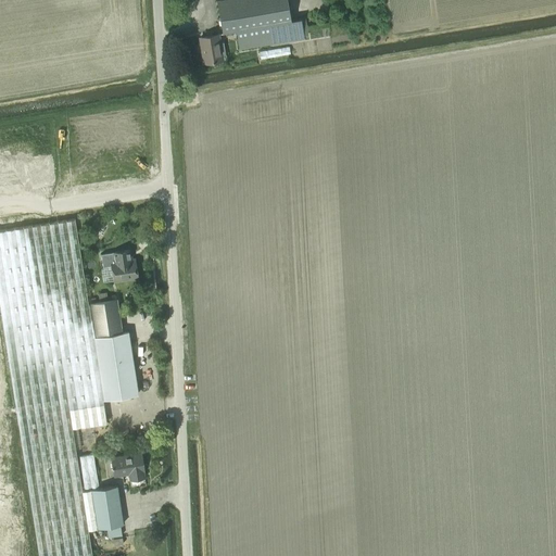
[(298,19),(291,20),(287,0),(216,0),(223,32),(236,29),(239,49),(304,38),(303,35),(307,34),(305,16),(298,19)]
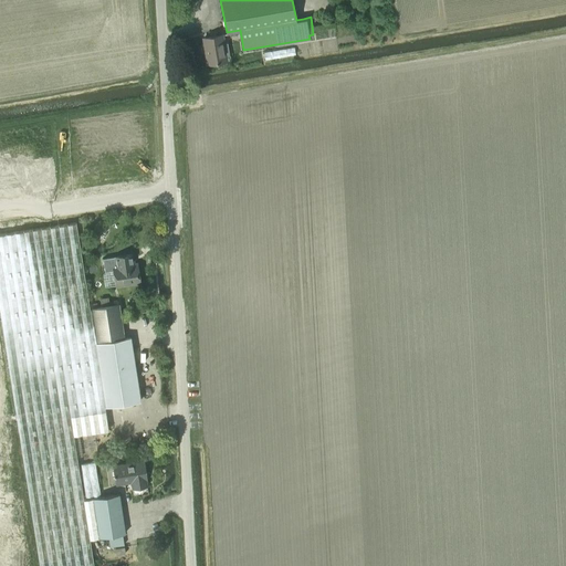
[(221,34),(203,38),(208,63),(227,61),(226,59),(229,59),(227,43),(223,44),(221,34)]
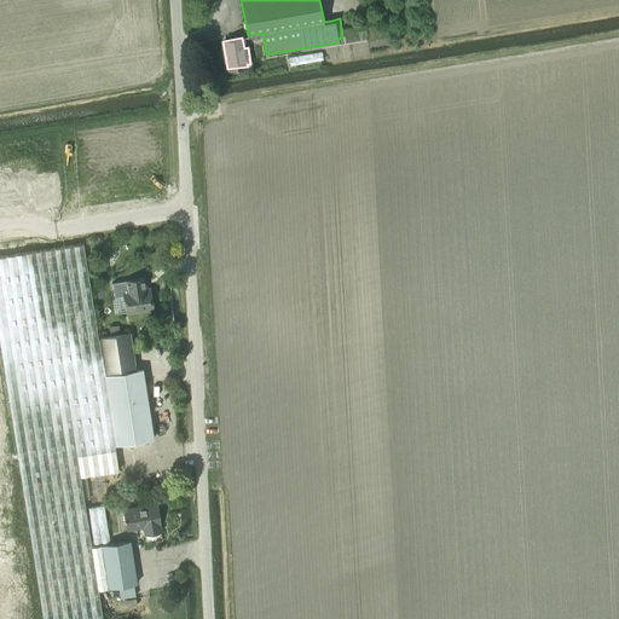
[(290,65),(323,61),(322,51),(288,57),(290,65)]
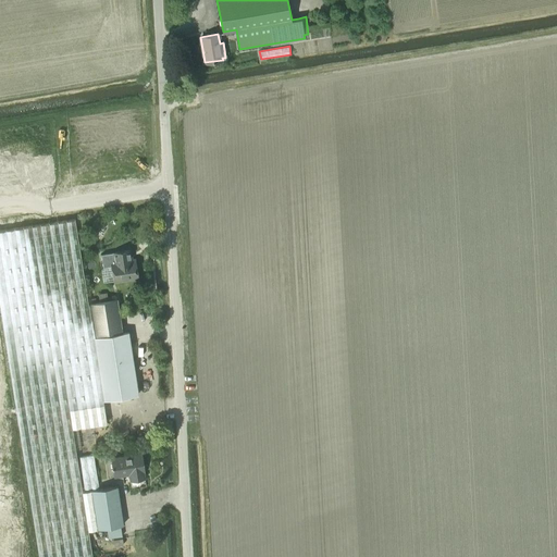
[(17,152),(5,153),(9,171),(20,169),(22,176),(42,173),(40,160),(34,161),(32,148),(17,151),(17,152)]
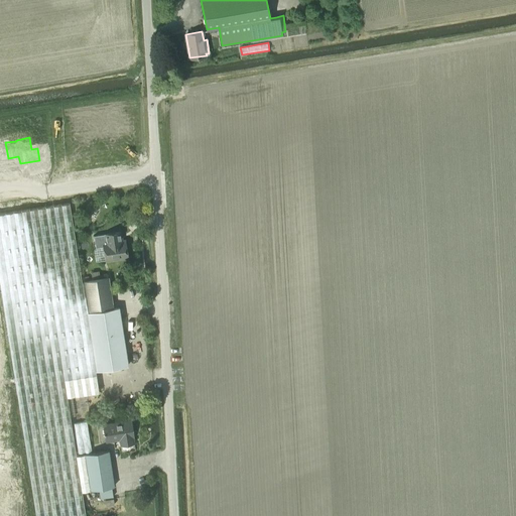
[(4,205),(0,205),(0,225),(13,225),(12,223),(15,223),(14,214),(12,214),(12,212),(4,212),(4,205)]
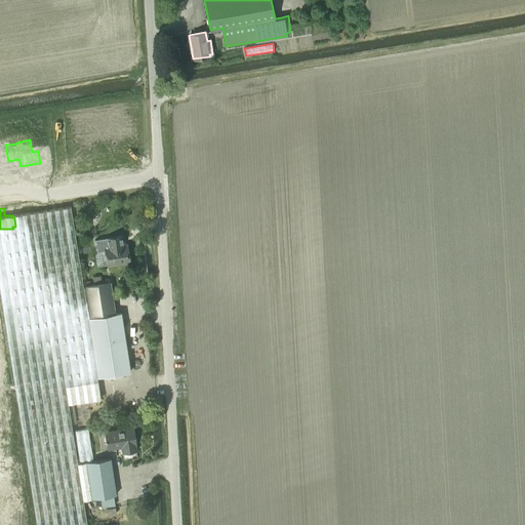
[(13,229),(0,229),(0,249),(6,249),(6,242),(13,242),(13,229)]
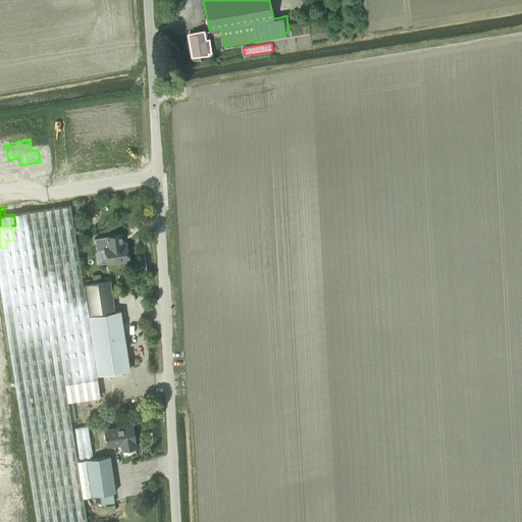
[(122,233),(95,239),(97,250),(105,249),(107,263),(129,260),(126,243),(122,243),(121,240),(123,240),(122,235),(122,233)]
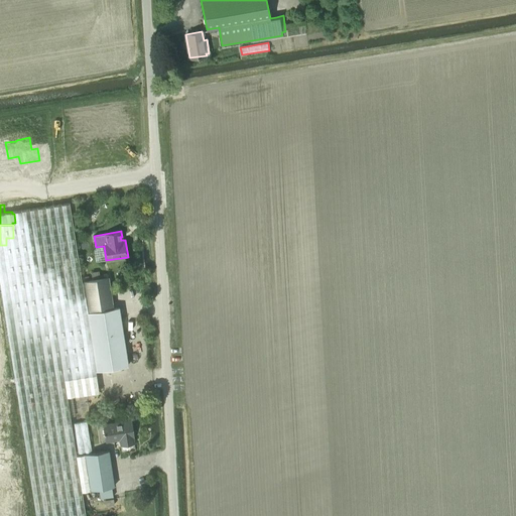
[(7,256),(0,256),(0,276),(15,276),(15,262),(7,263),(7,256)]
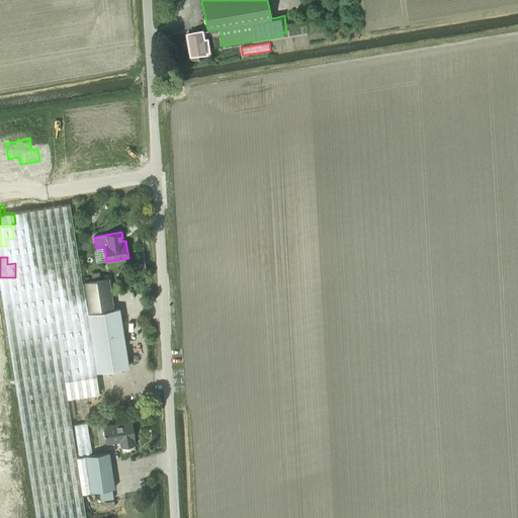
[(15,277),(0,277),(0,297),(9,297),(9,290),(16,290),(16,287),(18,287),(17,278),(15,278),(15,277)]
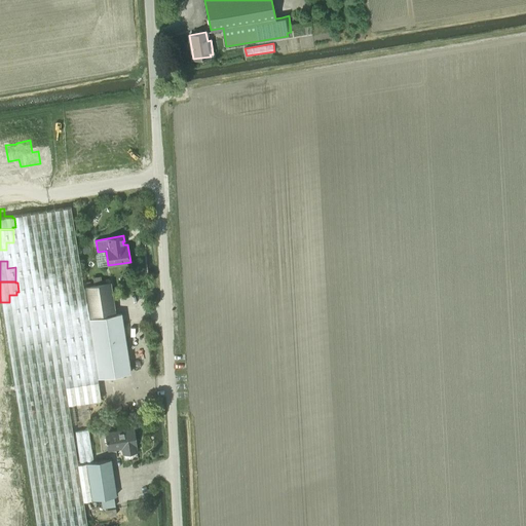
[(85,286),(83,287),(88,317),(115,313),(110,282),(102,283),(94,285),(85,286)]
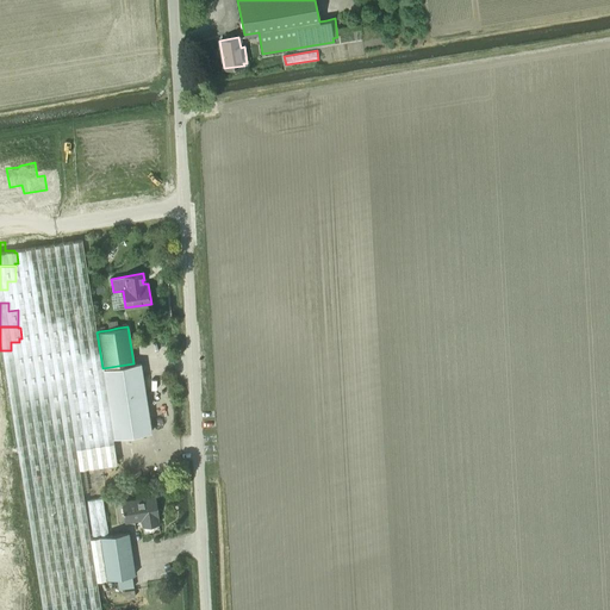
[(103,368),(101,368),(113,437),(153,431),(141,362),(134,363),(103,368)]
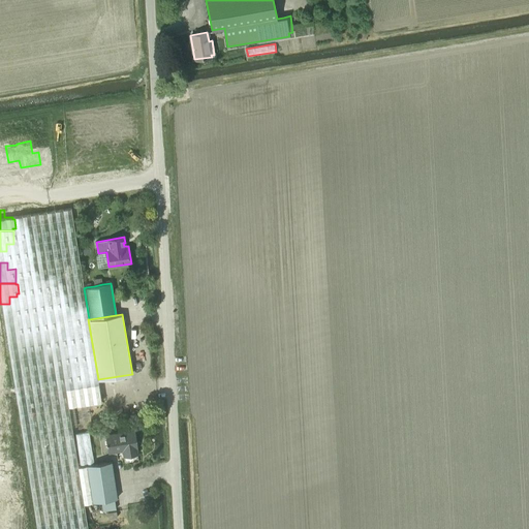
[(11,340),(11,353),(12,353),(12,352),(33,354),(34,337),(23,336),(23,341),(11,340)]
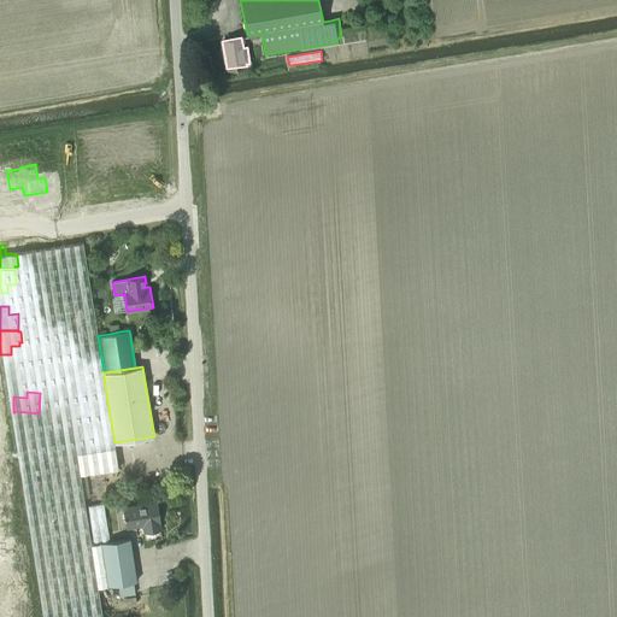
[(15,412),(13,425),(39,427),(39,413),(15,411),(15,412)]
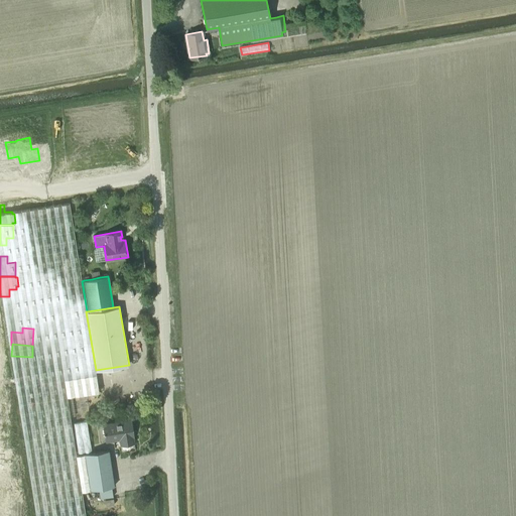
[(11,356),(10,367),(31,368),(32,357),(11,356)]
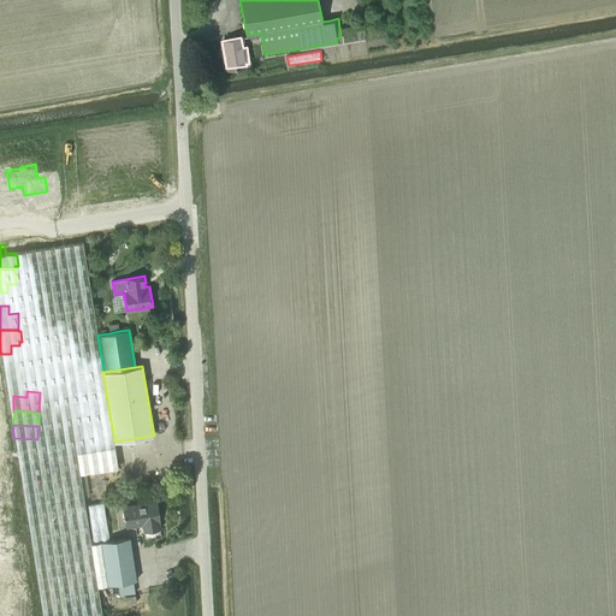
[(11,451),(36,454),(37,439),(12,438),(11,451)]
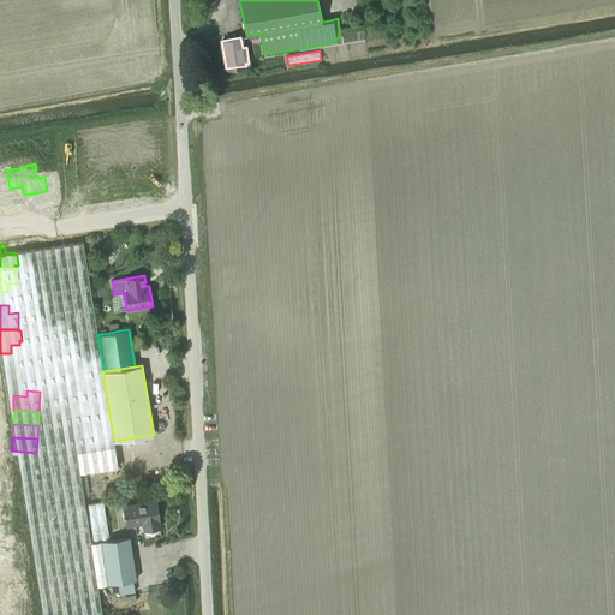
[(10,451),(10,465),(35,467),(36,453),(11,451),(10,451)]
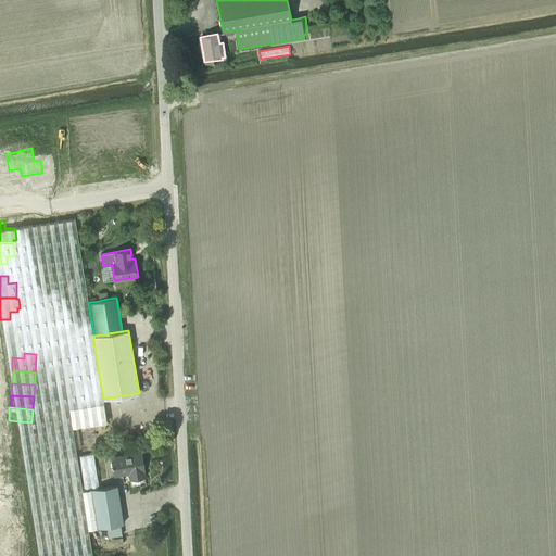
[(8,436),(7,449),(8,450),(8,449),(29,450),(30,437),(8,436)]
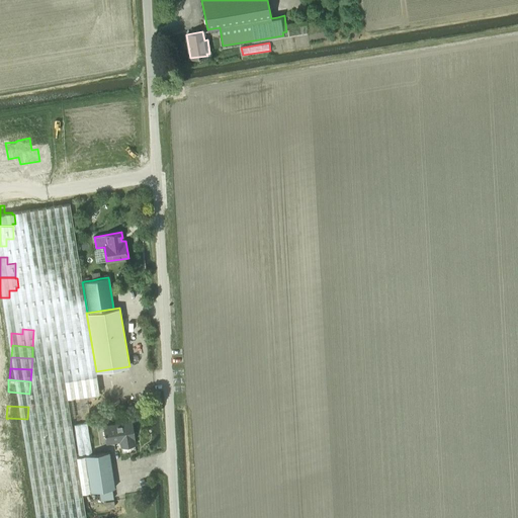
[(6,418),(5,429),(27,431),(27,419),(7,418),(7,419),(6,418)]
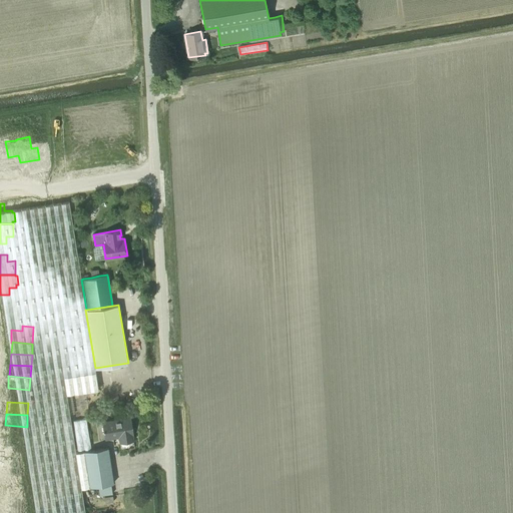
[(131,417),(101,422),(104,439),(118,437),(119,443),(133,440),(132,435),(133,434),(131,417)]
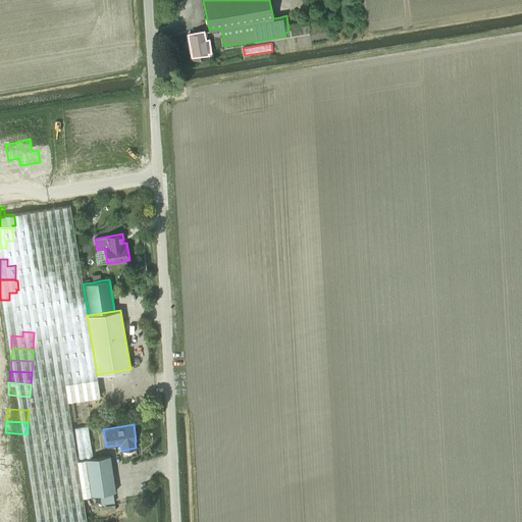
[(74,427),(80,459),(93,457),(88,426),(74,427)]
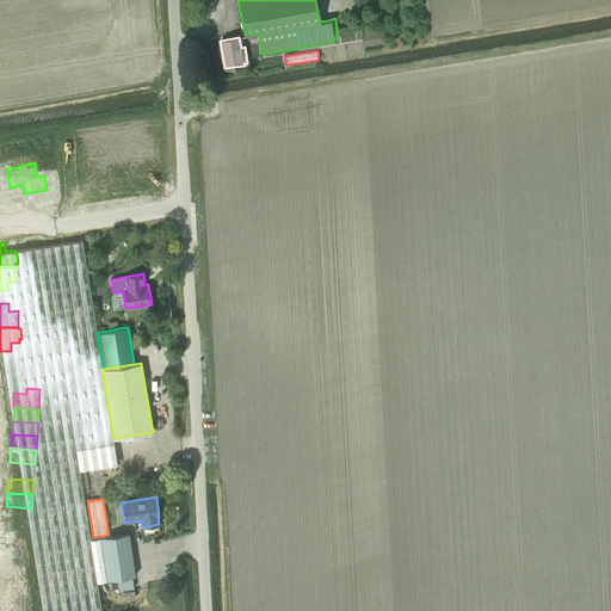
[(6,506),(5,519),(6,519),(6,520),(31,522),(32,508),(6,506)]
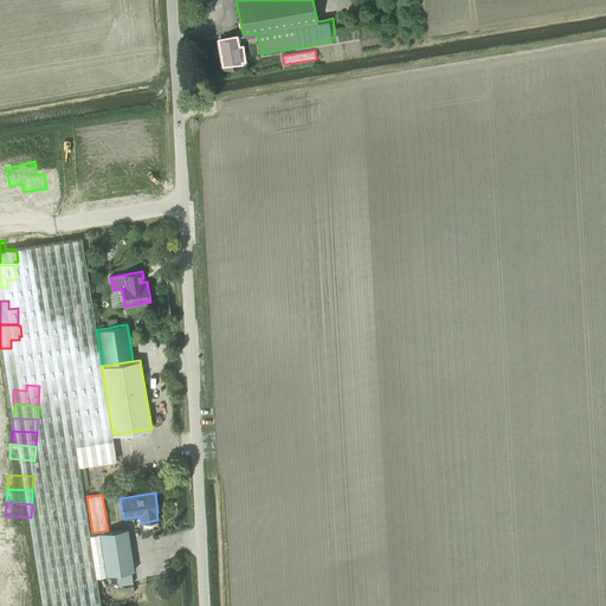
[(5,515),(4,529),(30,532),(31,517),(6,516),(6,515),(5,515)]
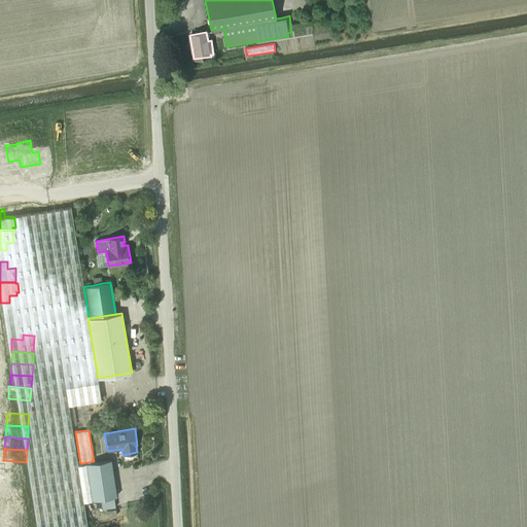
[(80,464),(78,465),(83,501),(92,500),(101,499),(113,497),(116,496),(114,480),(112,470),(111,460),(94,463),(86,464),(80,464)]
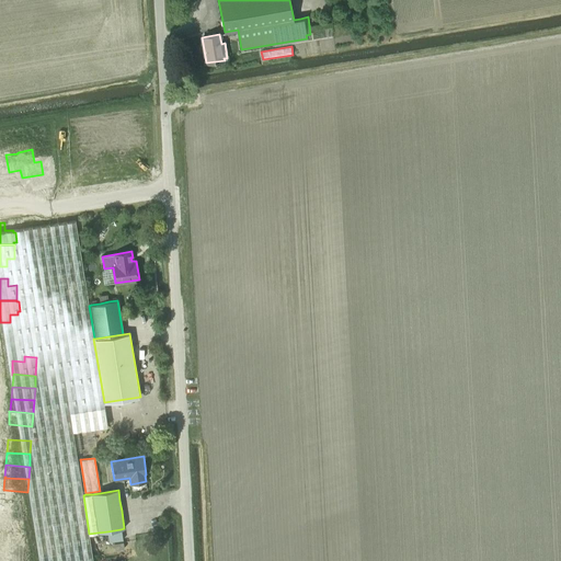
[(121,529),(107,531),(109,541),(112,541),(123,539),(121,529)]
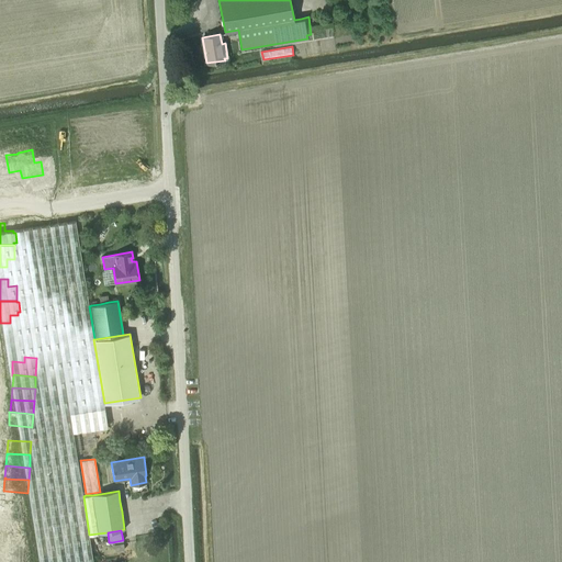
[(14,542),(13,557),(14,557),(40,558),(41,544),(46,544),(46,537),(31,536),(31,543),(14,542)]
